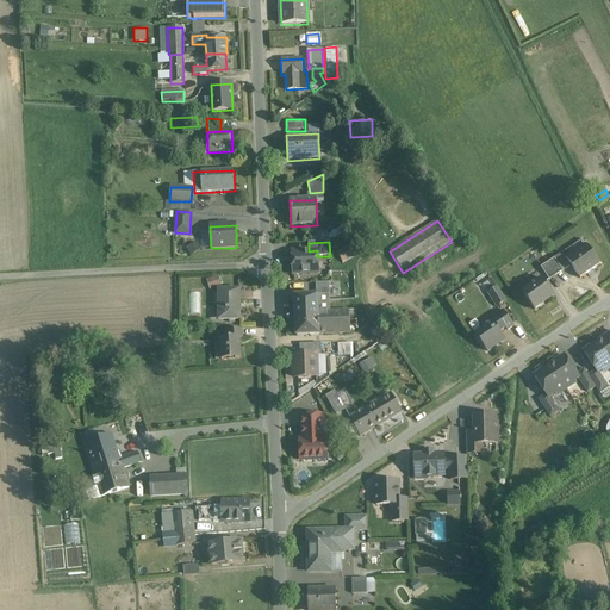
[(355,244),(336,254),(341,263),(360,254),(355,244)]
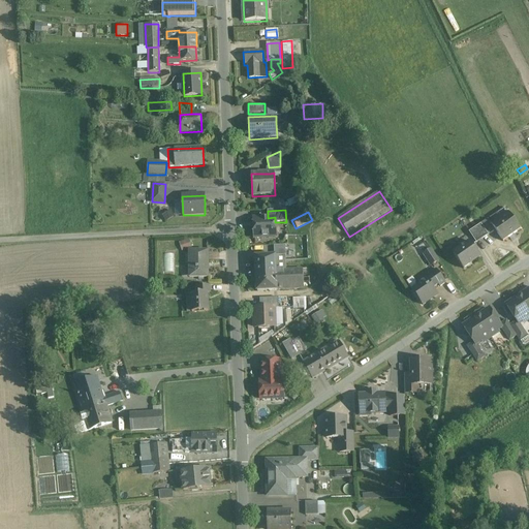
[(492,225),(491,226),(494,231),(503,245),(522,232),(509,214),(492,225)]
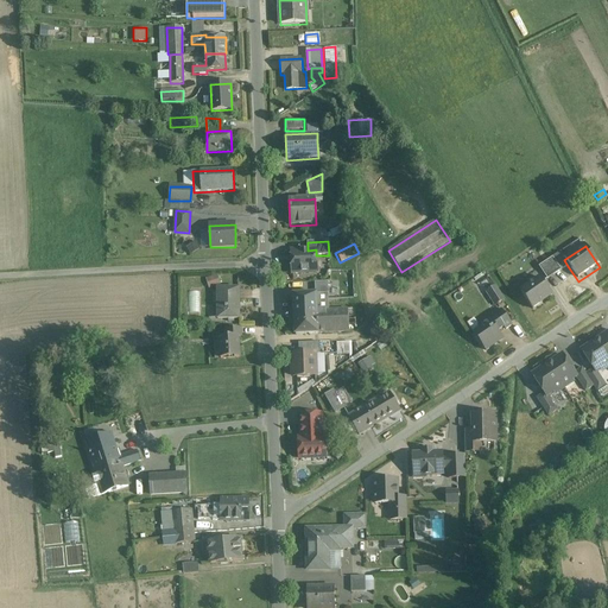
[(308,251),(291,251),(292,273),(317,272),(316,255),(316,249),(308,251)]
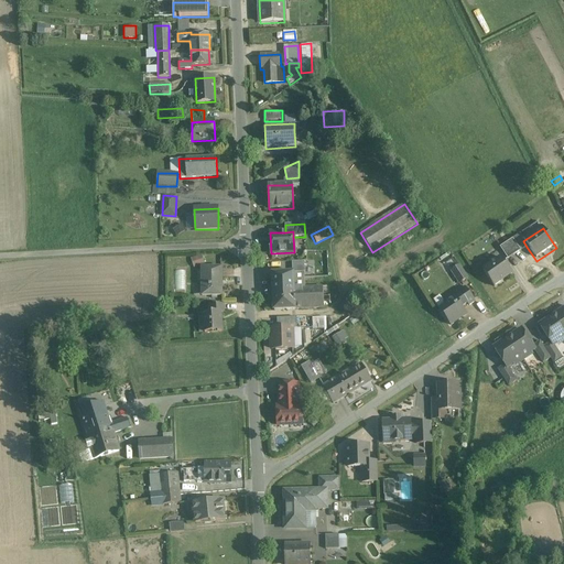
[(520,235),(507,243),(514,256),(527,247),(523,241),(524,240),(520,235)]
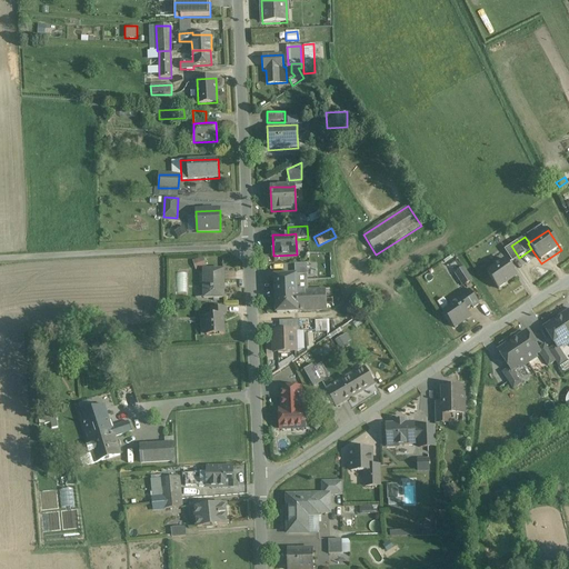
[(519,258),(511,246),(503,251),(512,262),(519,258)]
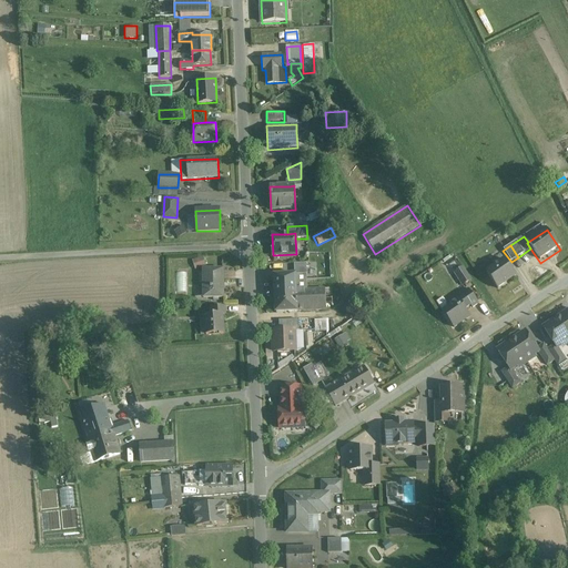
[(203,256),(192,259),(194,269),(205,266),(203,256)]
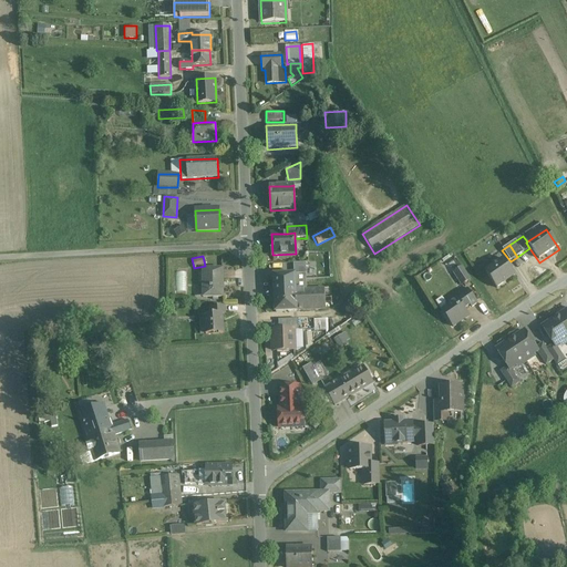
[(504,260),(486,272),(497,289),(505,285),(504,284),(515,276),(504,260)]
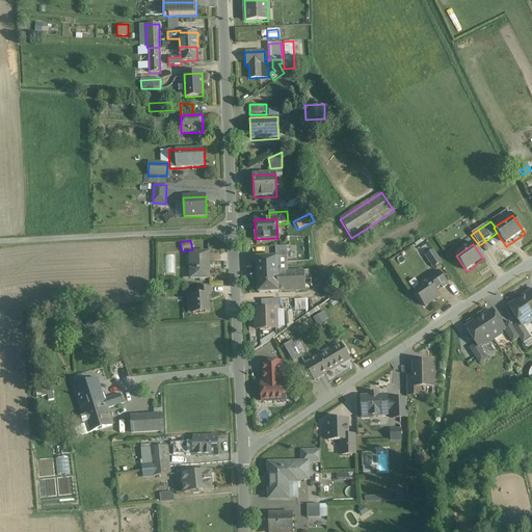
[(287,246),(275,247),(276,258),(287,258),(287,256),(287,246)]
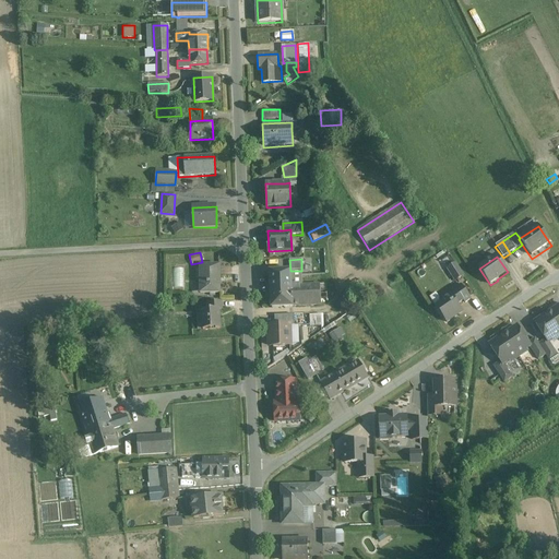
[(462,276),(454,263),(445,269),(453,282),(462,276)]
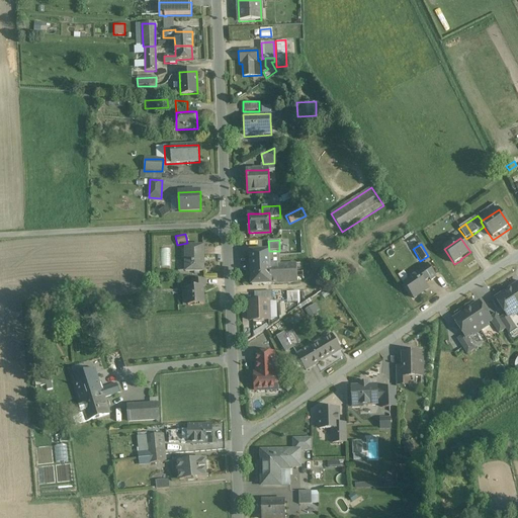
[(204,246),(185,246),(185,272),(204,272),(204,246)]
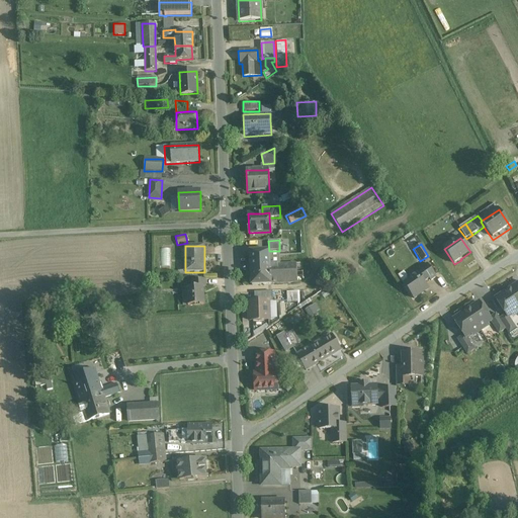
[(269,251),(250,252),(251,270),(270,270),(270,275),(280,275),(280,265),(279,255),(279,251),(269,251)]
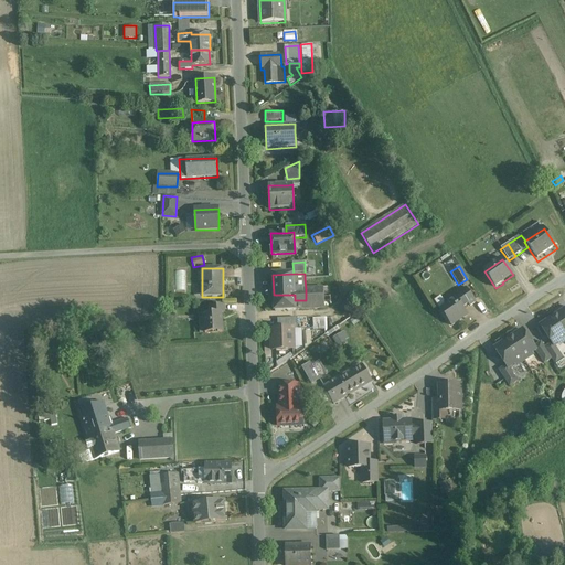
[(330,288),(306,289),(306,300),(295,300),(296,310),(324,309),(323,302),(330,302),(330,288)]
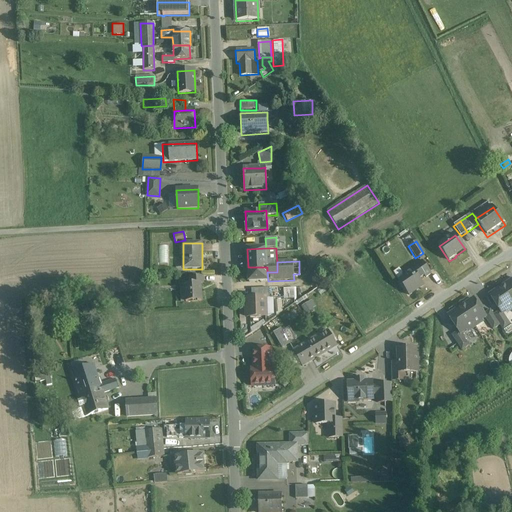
[(423,262),(413,269),(420,280),(424,277),(426,279),(432,275),(423,262)]
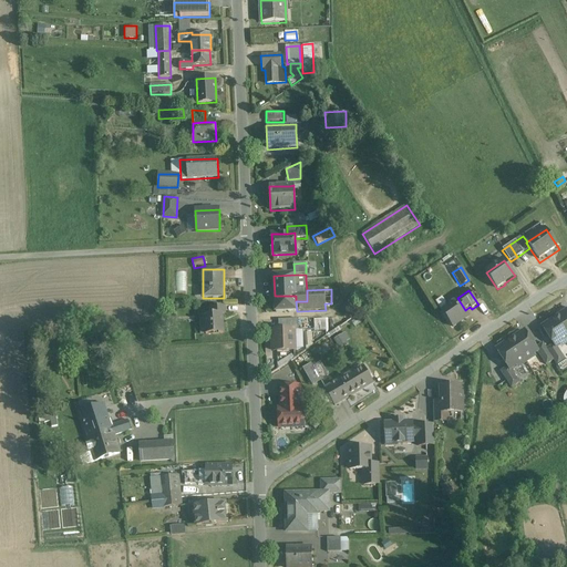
[(296,296),(275,296),(276,312),(297,311),(296,301),(296,296)]
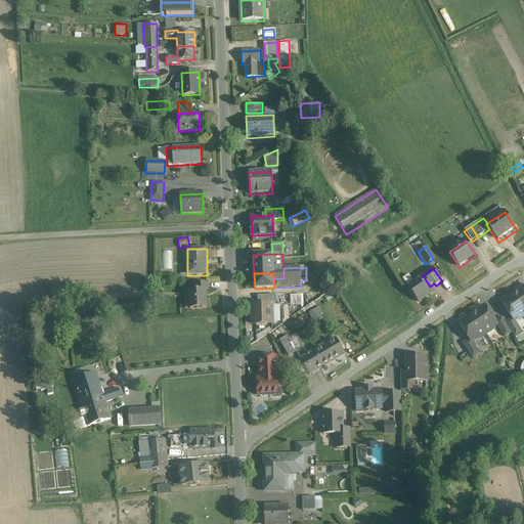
[(430,287),(423,275),(413,282),(415,284),(408,288),(420,303),(428,298),(427,297),(434,293),(430,287)]
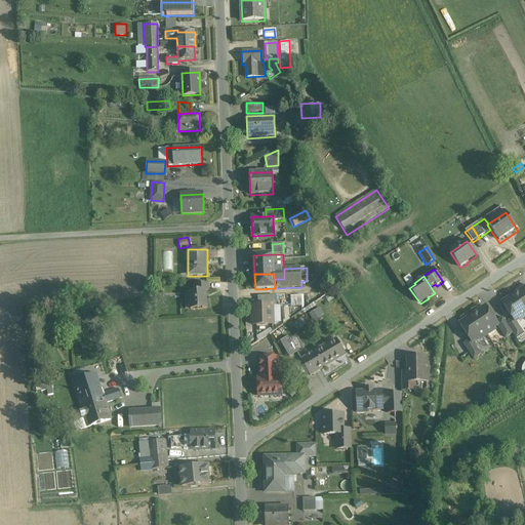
[(524,288),(515,295),(524,311),(524,288)]
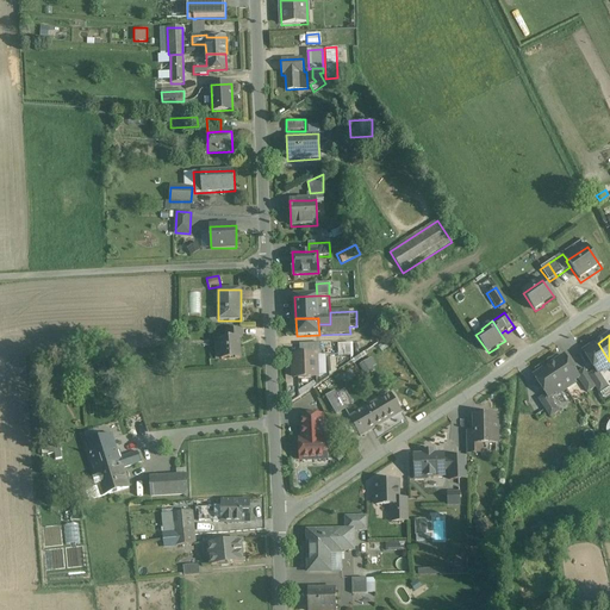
[(226,340),(219,340),(221,360),(238,359),(238,340),(237,338),(226,340)]
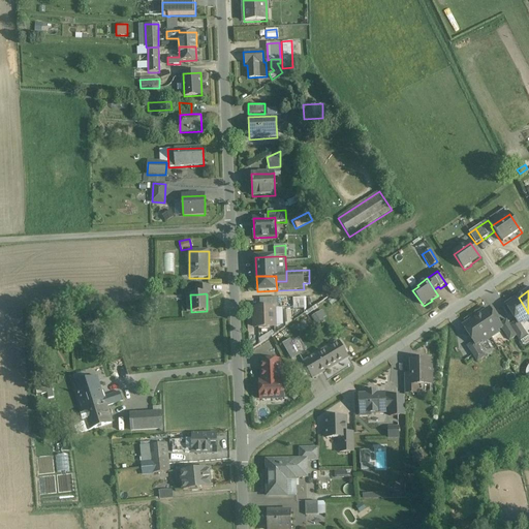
[(528,313),(519,298),(506,306),(517,321),(519,323),(523,320),(525,322),(528,319),(528,313)]
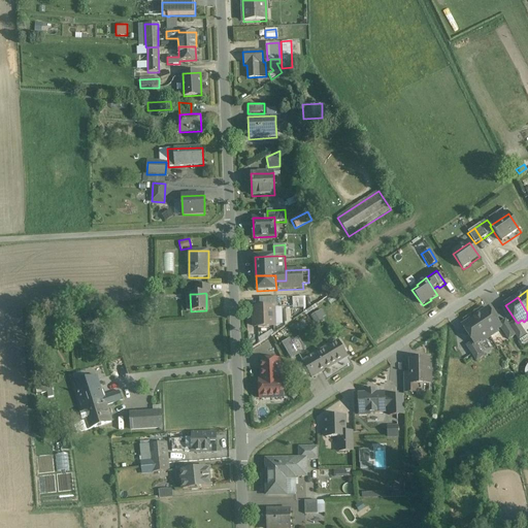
[(303,298),(293,298),(293,307),(303,307),(303,298)]
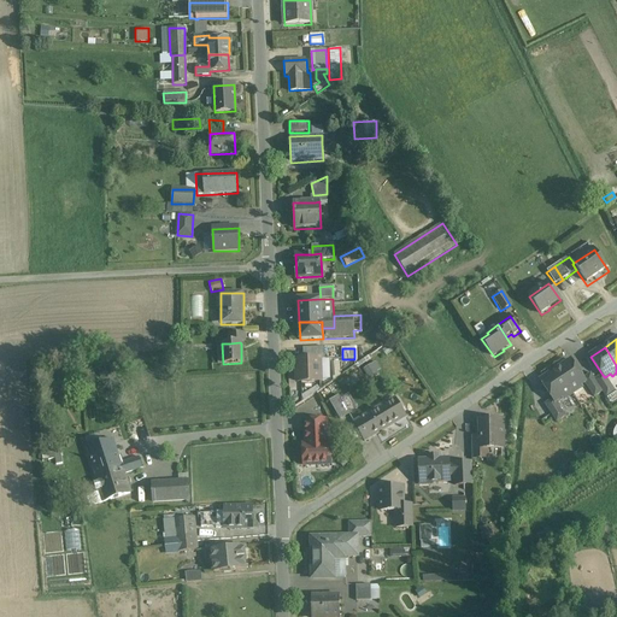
[(370,356),(354,366),(357,369),(372,359),(370,356)]
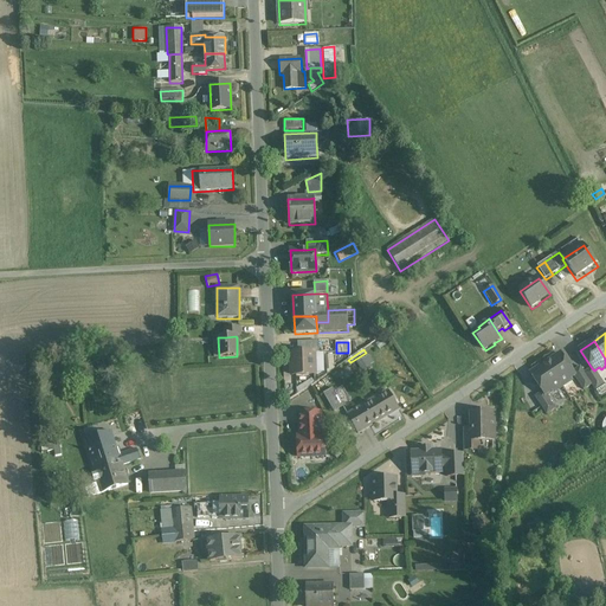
[(292,353),(292,375),(315,375),(314,353),(292,353)]
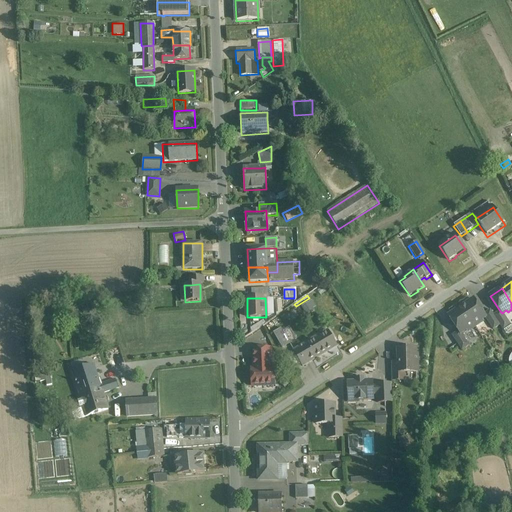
[(312,300),(302,305),(306,312),(316,307),(312,300)]
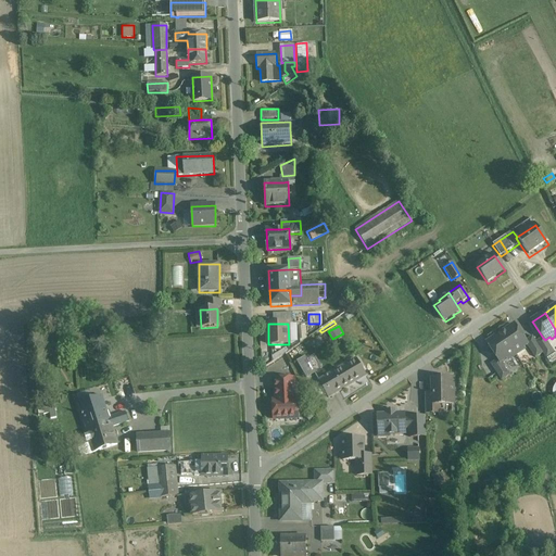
[(525,342),(514,326),(502,333),(516,355),(523,350),(522,348),(527,344),(525,342)]
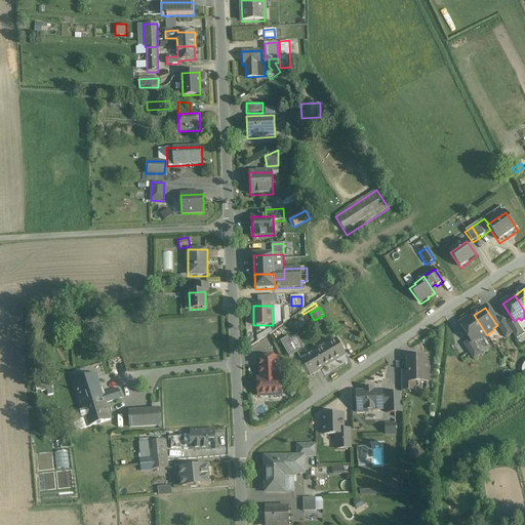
[(487,335),(474,315),(460,324),(470,339),(472,342),(473,341),(478,338),(480,340),(486,335),(487,335)]
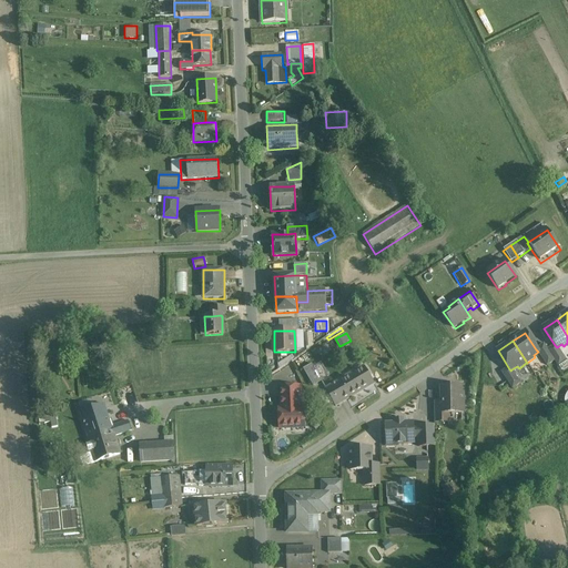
[(547,350),(544,344),(536,350),(538,352),(547,366),(555,361),(547,350)]
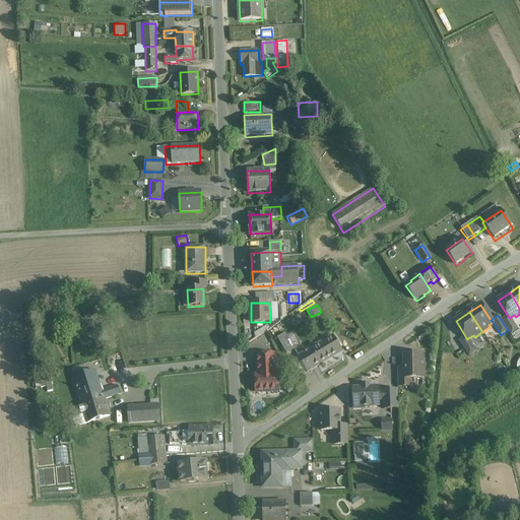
[(501,320),(508,330),(511,335),(518,330),(510,318),(508,316),(501,320)]
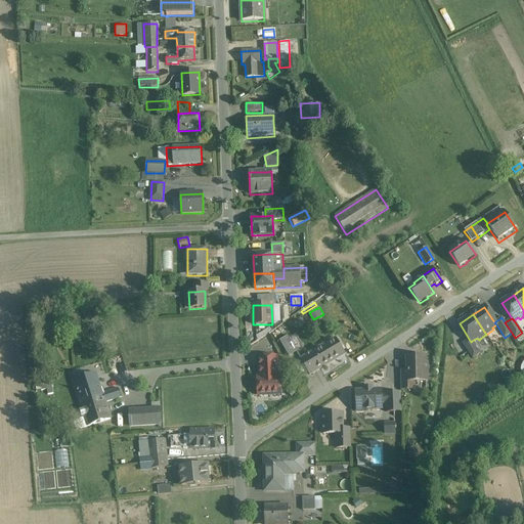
[(288,336),(279,341),(289,357),(297,352),(288,336)]
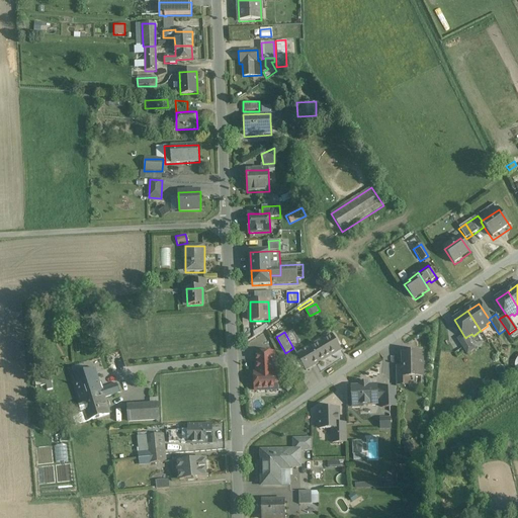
[(331,334),(296,355),(307,371),(341,351),(331,334)]
